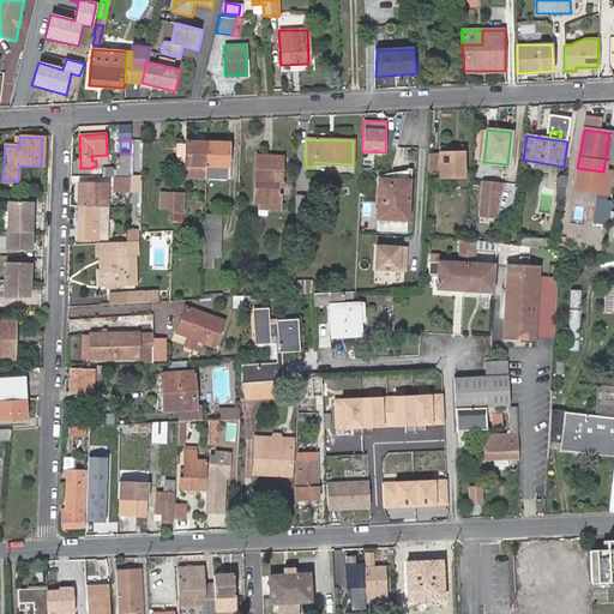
[(206,178),(206,164),(208,144),(208,143),(186,142),(186,144),(186,161),(185,178),(188,178),(206,178)]
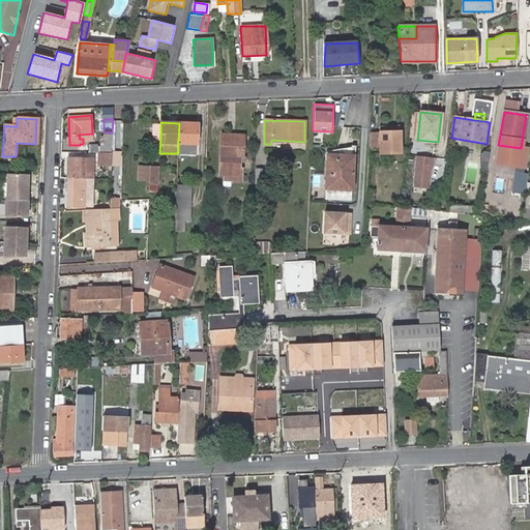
[(196,123),(179,123),(179,124),(178,142),(178,153),(195,153),(196,143),(196,123)]
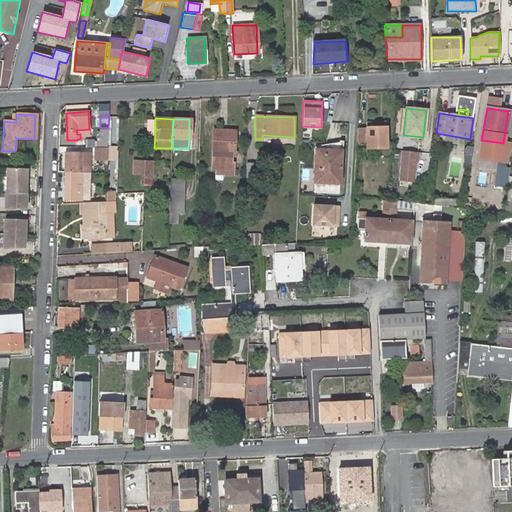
[(155,120),(148,120),(147,133),(155,134),(155,120)]
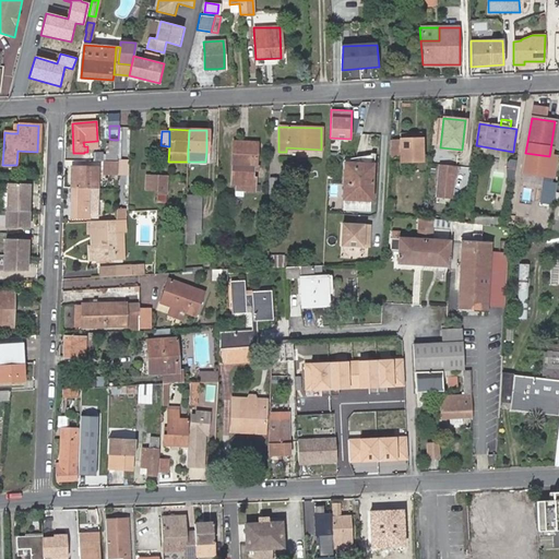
[(389,156),(389,157),(400,156),(401,161),(421,161),(420,140),(419,140),(419,133),(400,133),(400,140),(390,140),(389,156)]
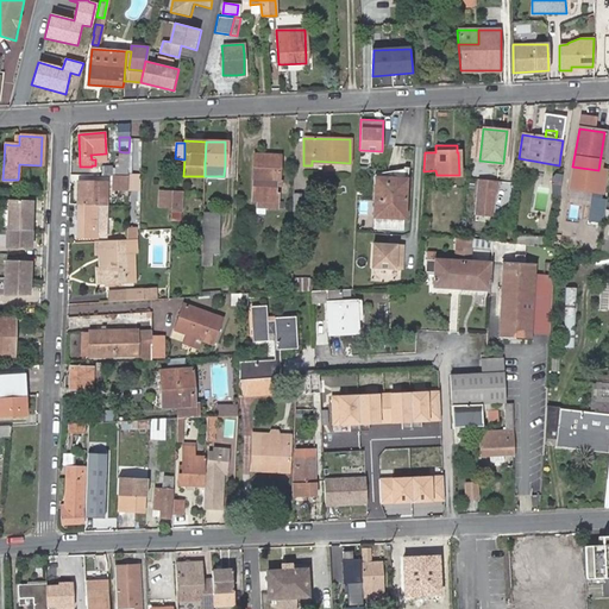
[(114,176),(126,176),(127,152),(124,152),(124,156),(120,156),(119,168),(115,168),(114,176)]
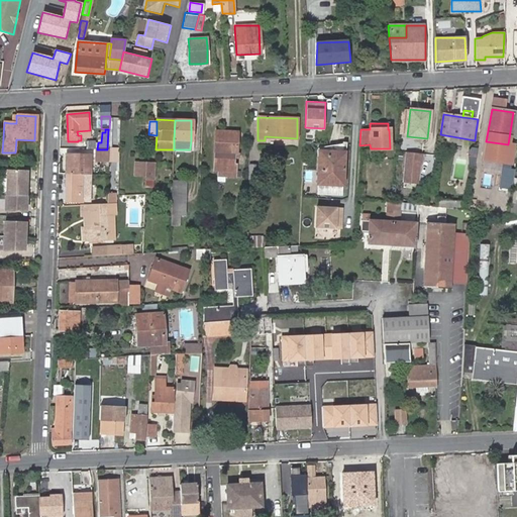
[(215,131),(213,171),(217,171),(216,176),(234,176),(234,164),(232,164),(232,153),(236,153),(237,132),(215,131)]
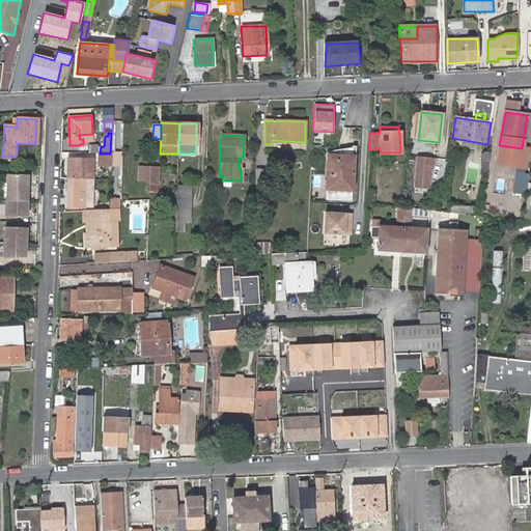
[(111,166),(112,154),(110,154),(100,154),(99,154),(99,166),(111,166)]
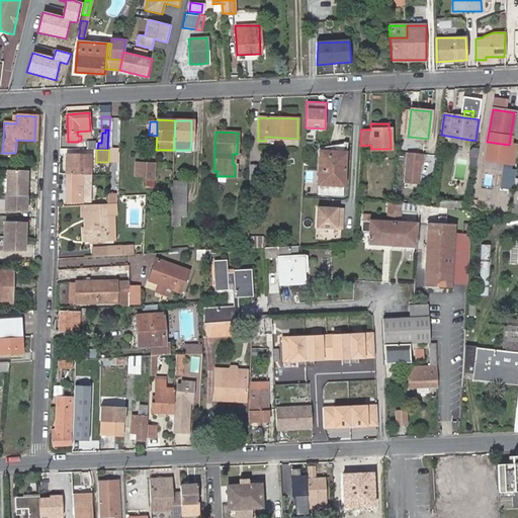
[(424,182),(426,152),(408,151),(406,181),(424,182)]
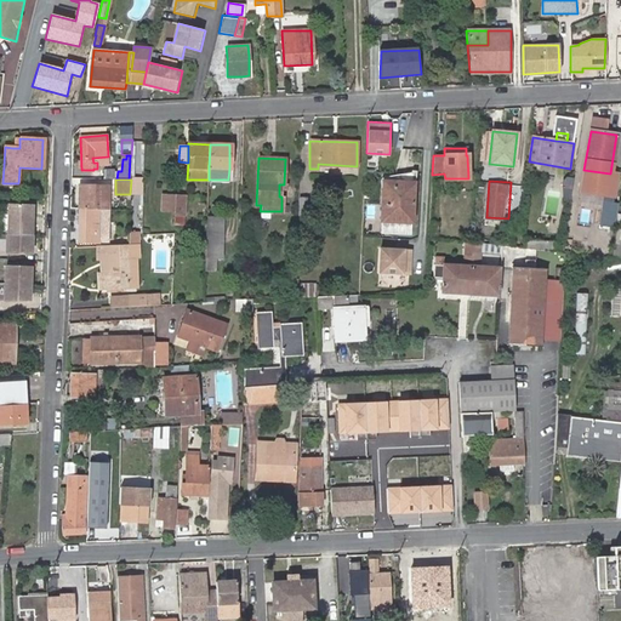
[(391,188),(382,188),(382,221),(410,222),(411,222),(411,201),(409,201),(409,183),(392,182),(391,188)]
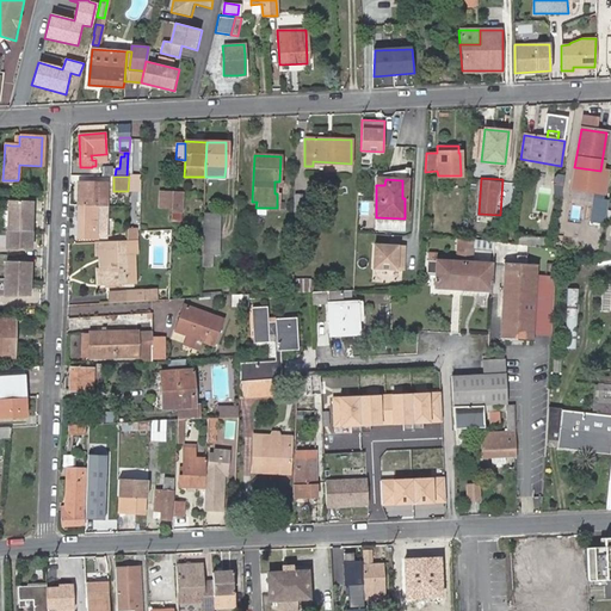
[(79,183),(79,205),(98,205),(107,205),(107,184),(99,183),(98,186),(91,186),(91,183),(79,183)]
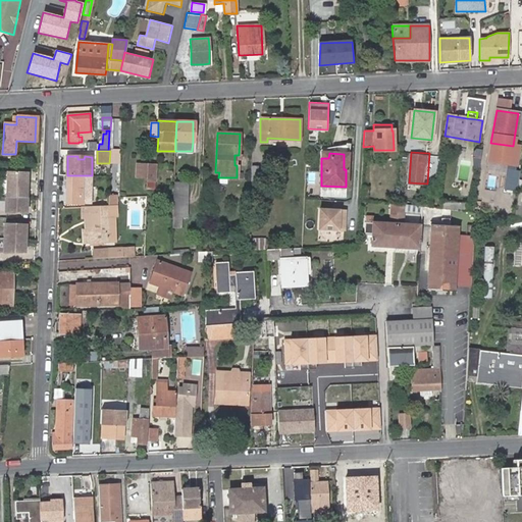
[(148,164),(138,163),(137,176),(147,176),(148,164)]
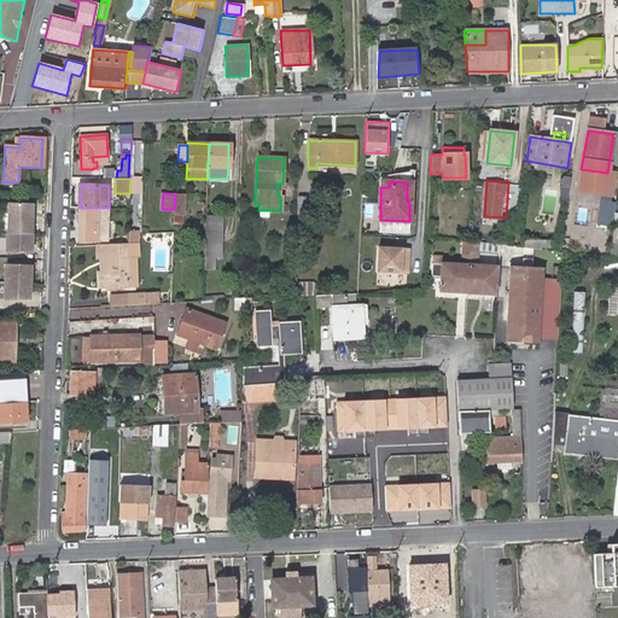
[(185,194),(175,194),(174,213),(185,213),(185,194)]
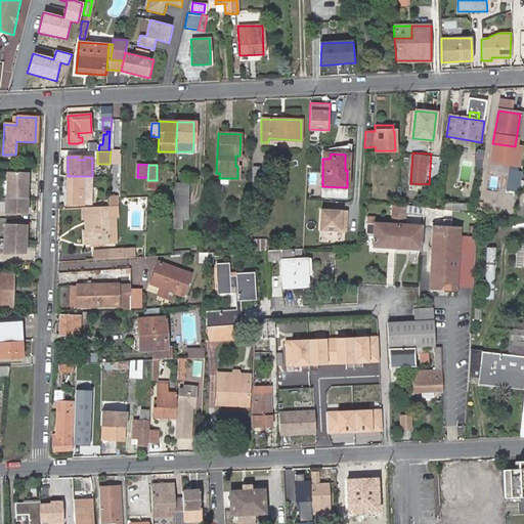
[(521,170),(509,168),(507,178),(520,179),(521,170)]
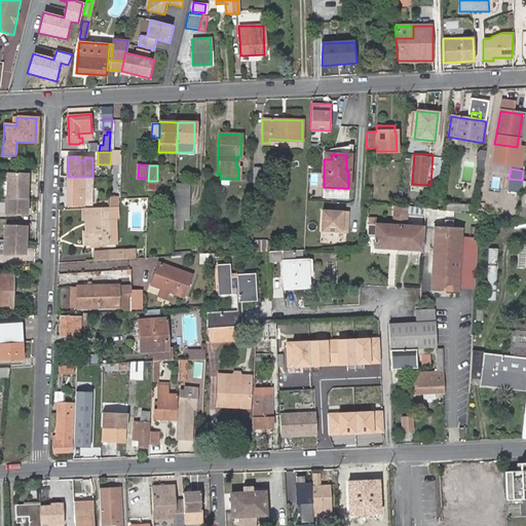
[(29,175),(7,174),(5,214),(27,215),(29,175)]
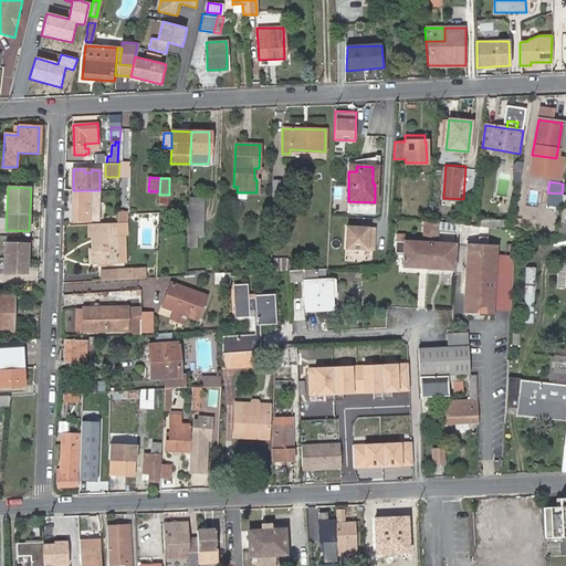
[(91,190),(73,190),(72,220),(91,220),(91,219),(91,215),(91,212),(91,190)]
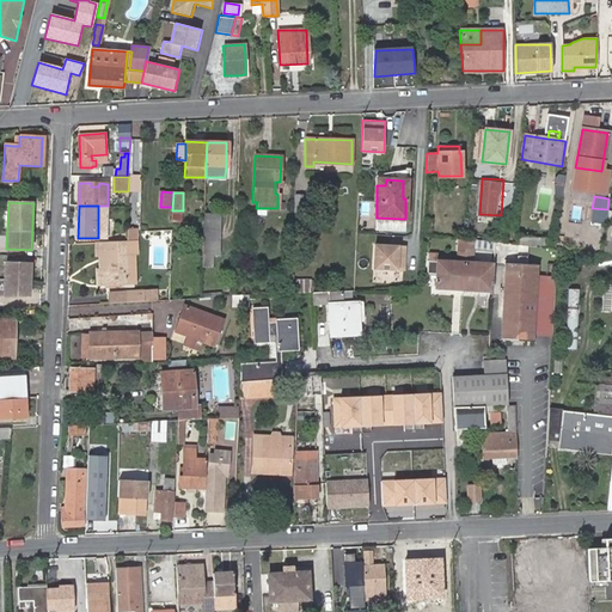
[(605,224),(607,209),(592,208),(589,221),(605,224)]
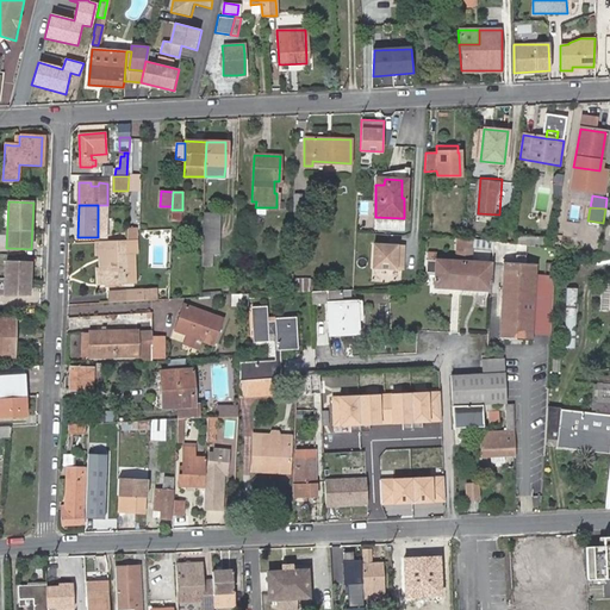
[(218,213),(203,212),(201,250),(216,251),(218,213)]
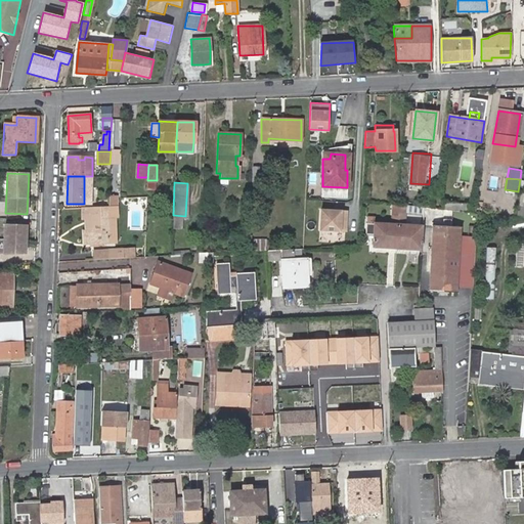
[(346,187),(322,186),(322,197),(345,198),(346,187)]
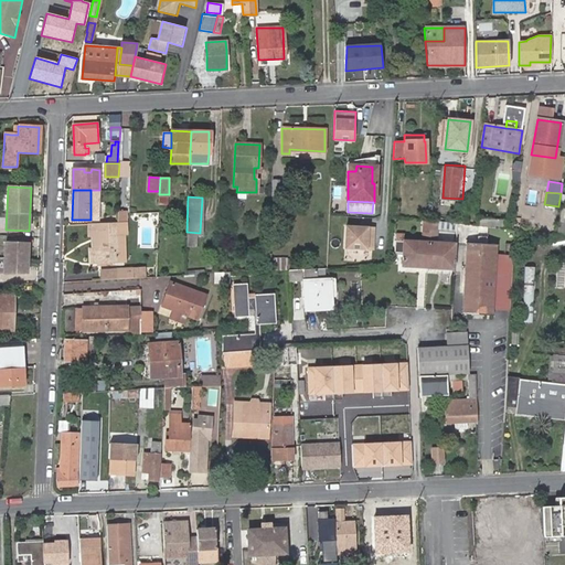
[(564,210),(558,210),(555,233),(564,234),(564,210)]
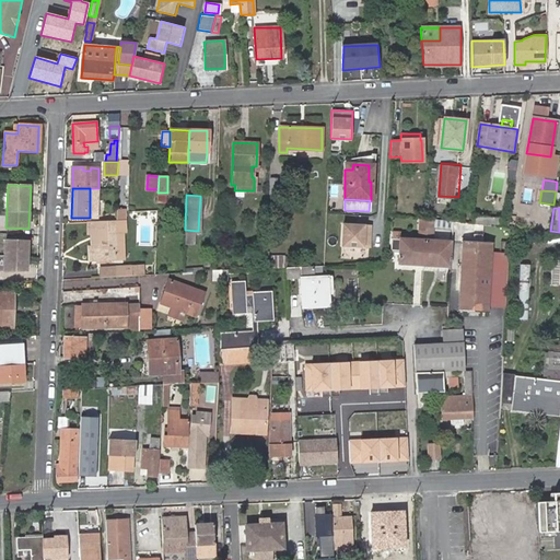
[(116,232),(116,221),(88,222),(88,234),(89,234),(98,233),(98,245),(89,245),(89,257),(93,257),(109,257),(112,257),(112,249),(113,249),(113,232),(116,232)]
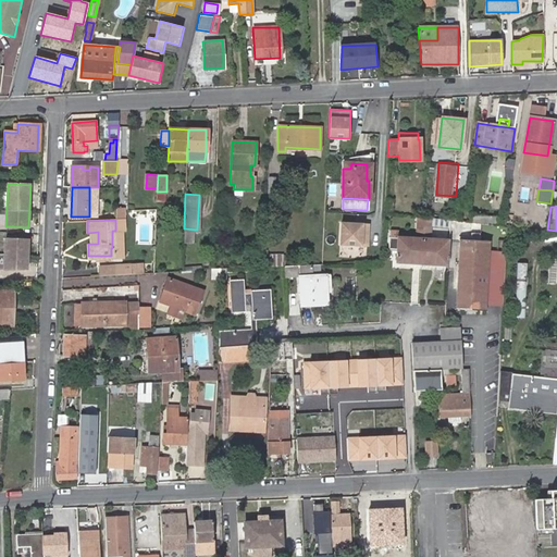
[(116,220),(115,220),(115,231),(121,231),(124,231),(124,220),(116,220)]
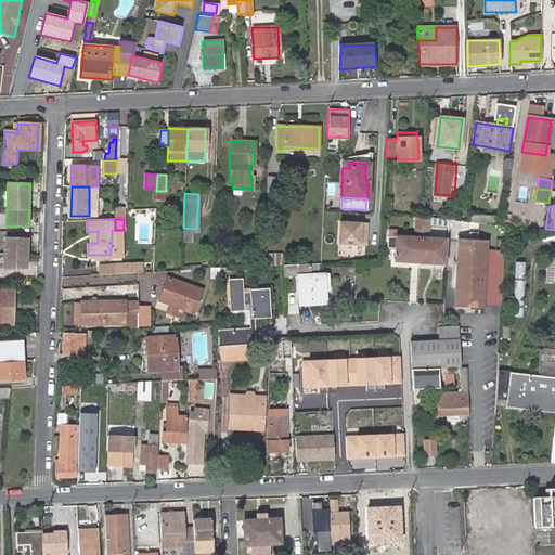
[(368,221),(339,220),(338,243),(366,244),(368,221)]
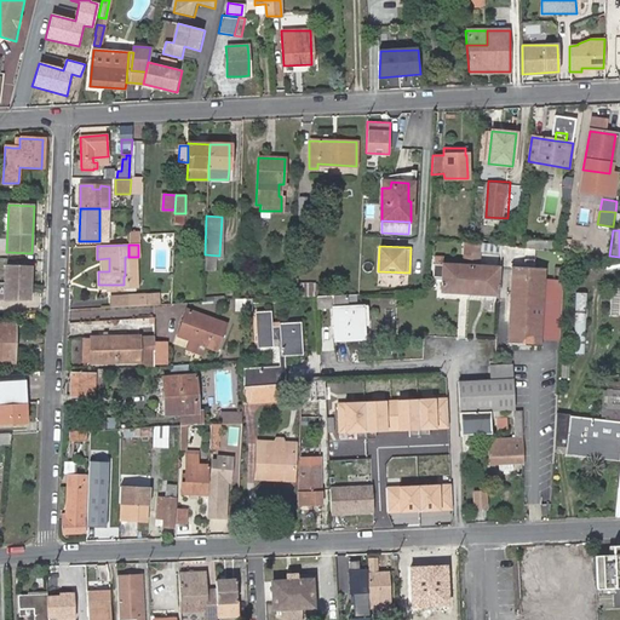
[(109,258),(98,259),(98,271),(109,271),(109,258)]
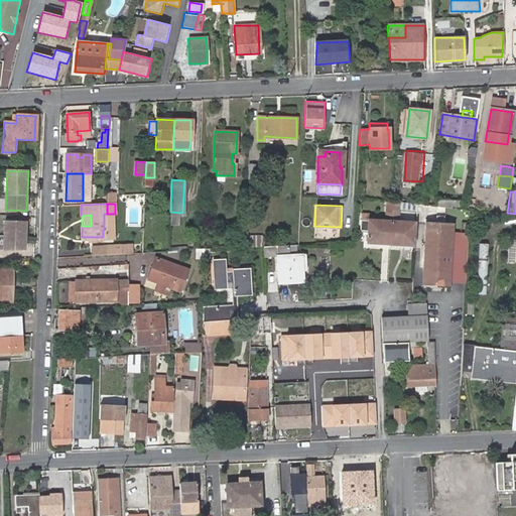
[(25,223),(5,222),(4,248),(24,249),(25,223)]
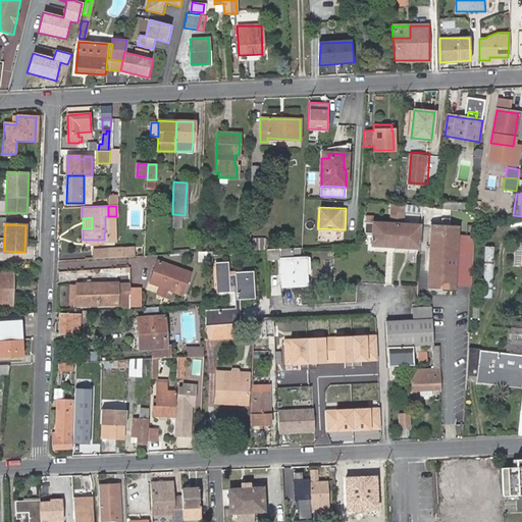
[(455,266),(457,225),(431,225),(428,290),(453,291),(454,285),(455,266)]
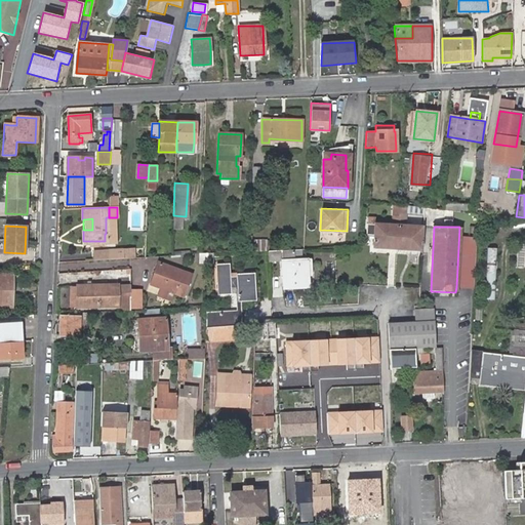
[(373,229),(366,229),(366,237),(373,237),(373,242),(373,248),(419,248),(419,228),(373,228),(373,229)]
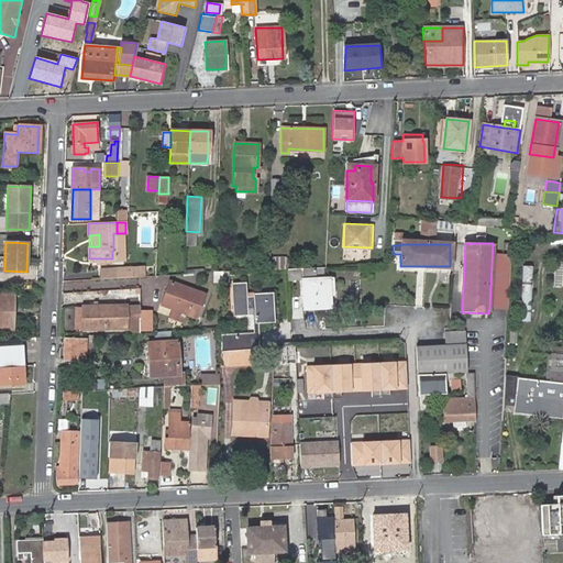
[(509,255),(493,254),(490,287),(489,308),(506,308),(509,255)]
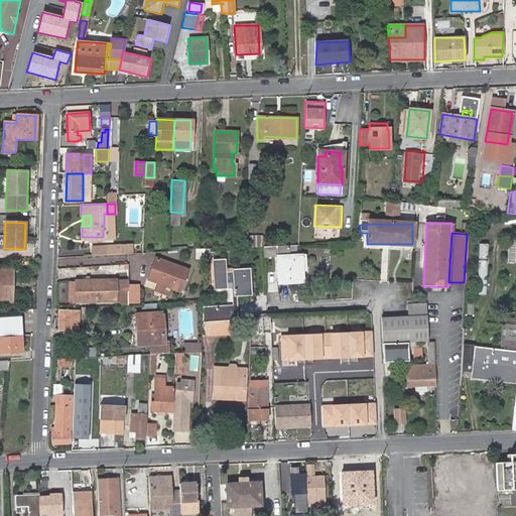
[(245,239),(245,248),(251,248),(258,247),(258,237),(245,239)]
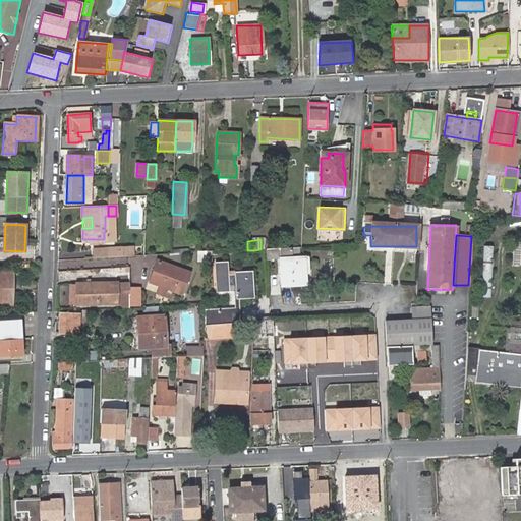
[(520,242),(512,241),(510,263),(520,264),(520,242)]
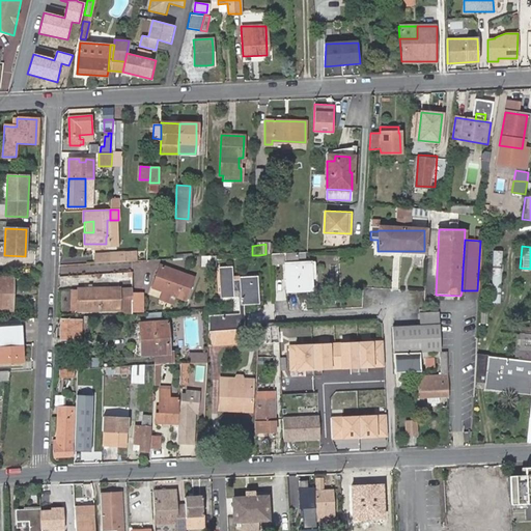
[(494,251),(491,302),(500,302),(502,251),(494,251)]
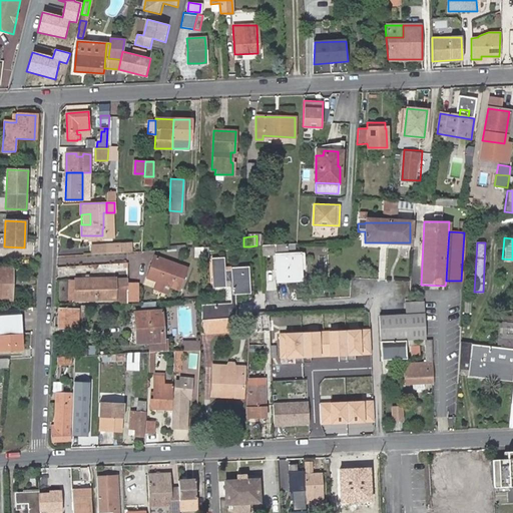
[(128,244),(117,245),(118,253),(129,252),(128,244)]
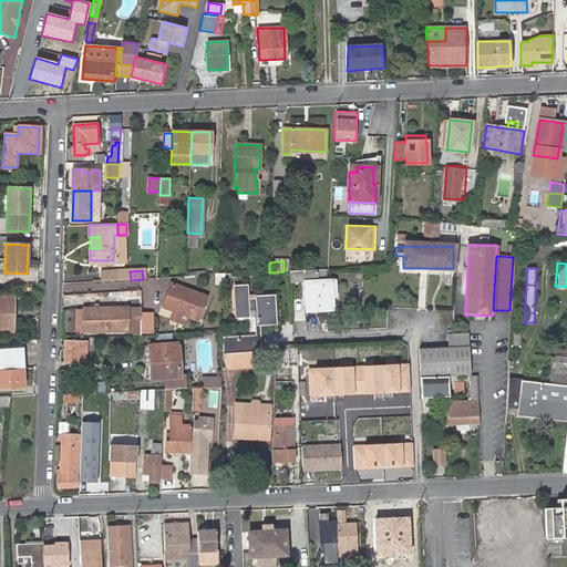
[(306,281),(305,270),(290,271),(290,284),(289,284),(291,310),(317,309),(317,298),(321,297),(320,281),(306,281)]
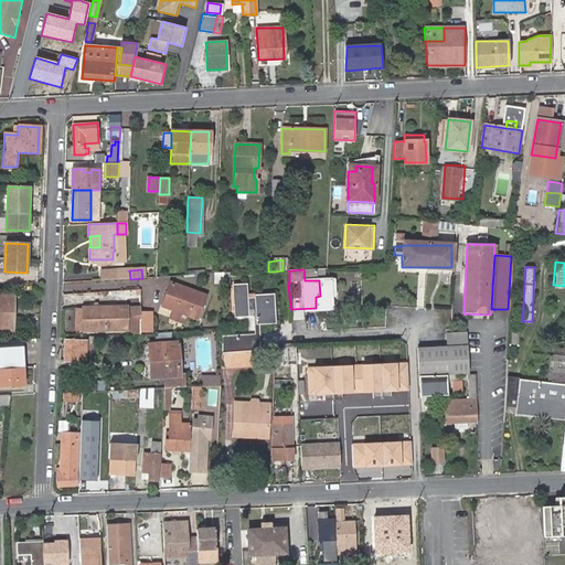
[(116,279),(116,270),(97,272),(98,280),(116,279)]
